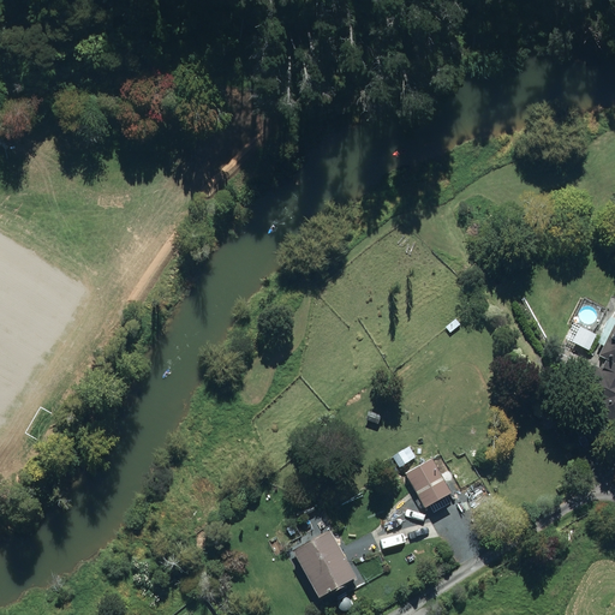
[(614,335),(604,358),(611,362),(607,372),(598,368),(579,407),(614,424),(614,335)]
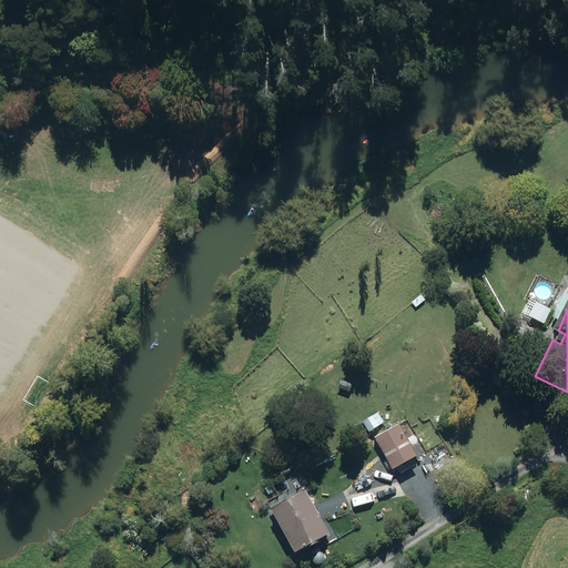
[(379,411),(363,419),(368,430),(385,422),(379,411)]
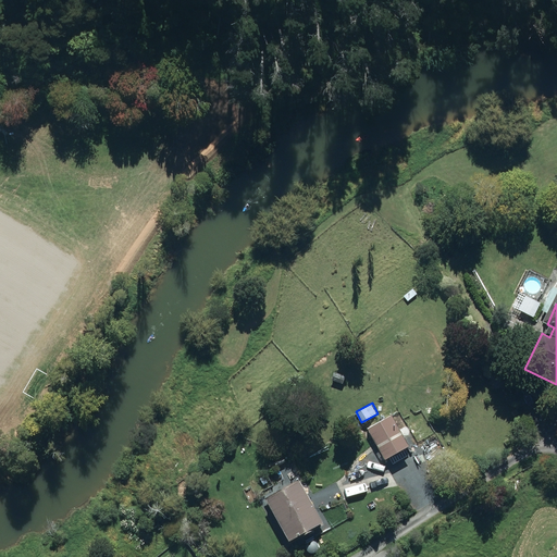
[(373,438),(385,460),(411,444),(393,413),(373,425),(379,435),(373,438)]
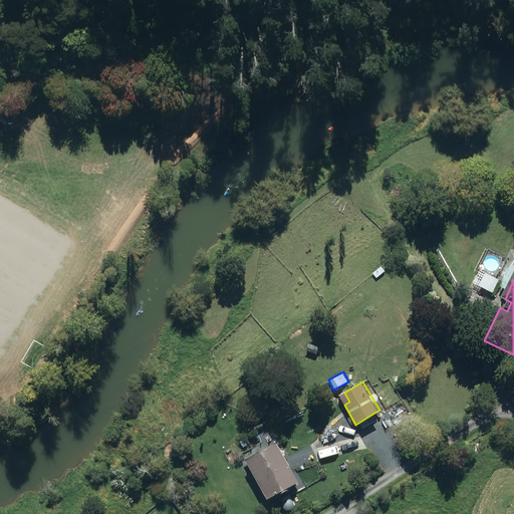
[(245,459),(269,500),(301,482),(278,441),(245,459)]
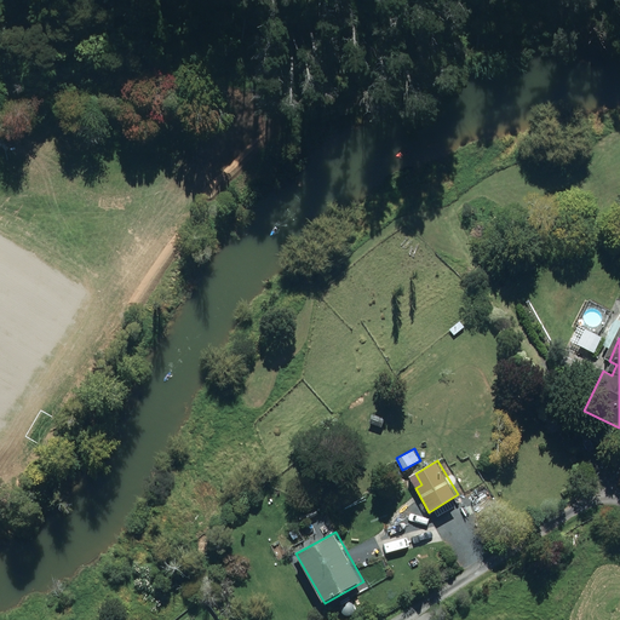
[(577,538),(567,544),(570,551),(581,545),(577,538)]
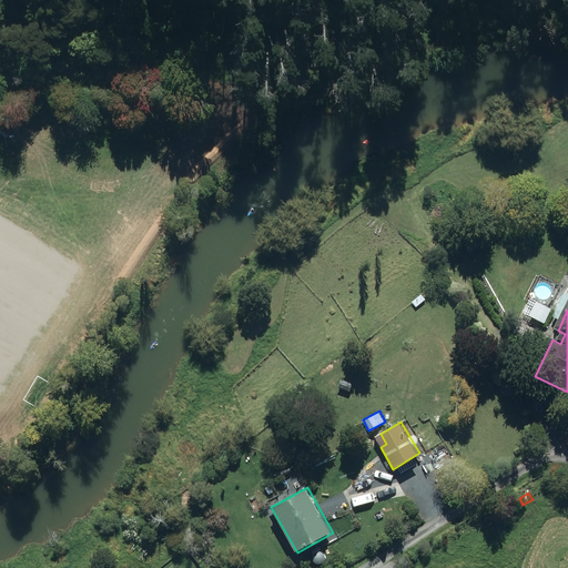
[(510,509),(499,516),(503,521),(514,514),(510,509)]
